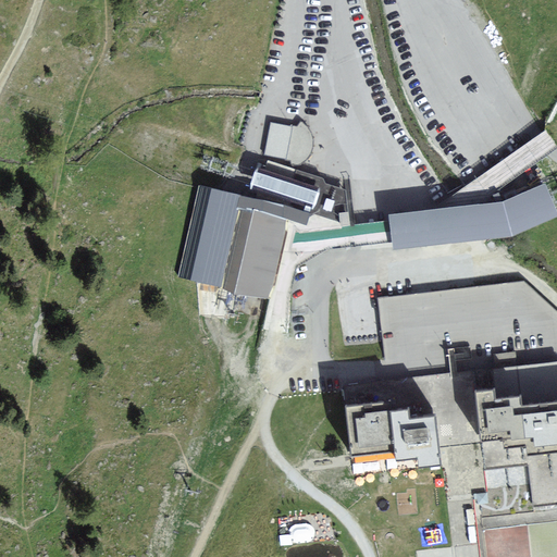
[(291,160),(293,166),(297,165),(301,163),(306,160),(309,157),(311,155),(312,150),(313,146),(313,141),(312,137),(311,135),(310,132),(308,128),(307,126),(304,123),(301,121),(298,125),(298,126),(270,121),(264,153),(285,157),(285,160),(291,160)]
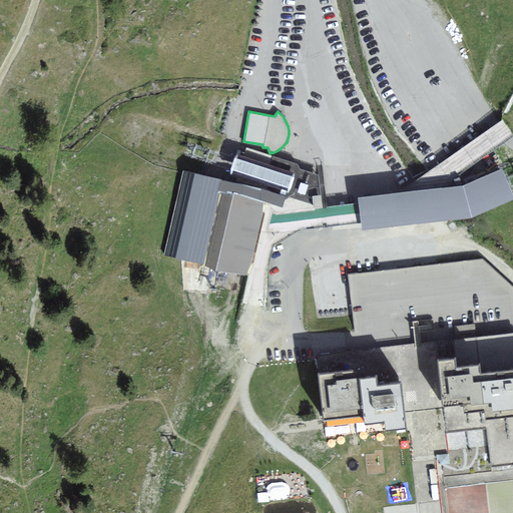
[(294,172),(236,154),(233,163),(229,174),(288,192),(294,172)]
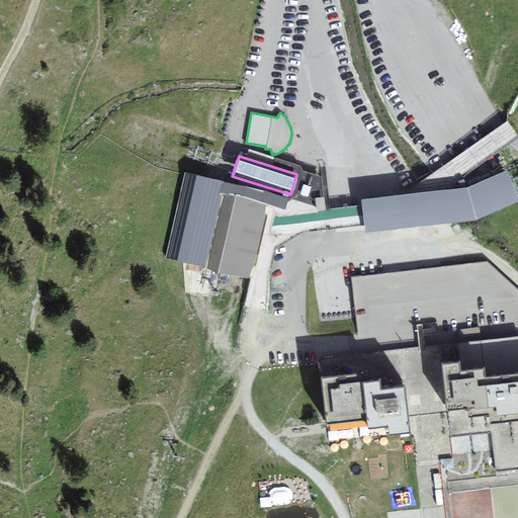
[(361,199),(365,233),(454,223),(477,220),(517,201),(517,193),(507,169),(466,187),(361,199)]
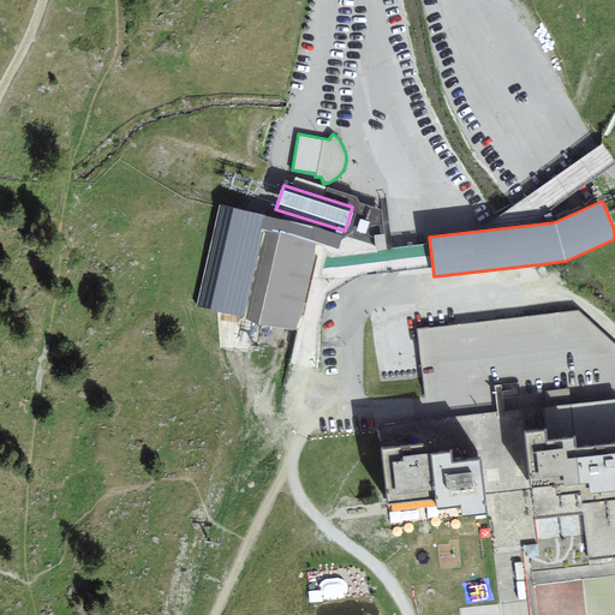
[(244,318),(264,231),(317,243),(338,249),(342,236),(221,204),(197,308),(244,318)]
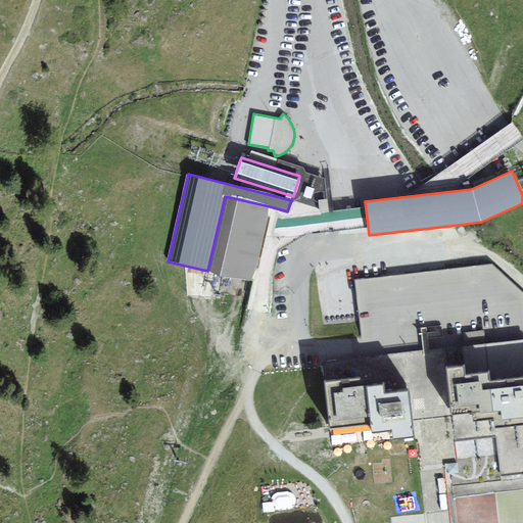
[(223,275),(252,281),(266,225),(270,206),(225,196),(207,271),(223,275)]
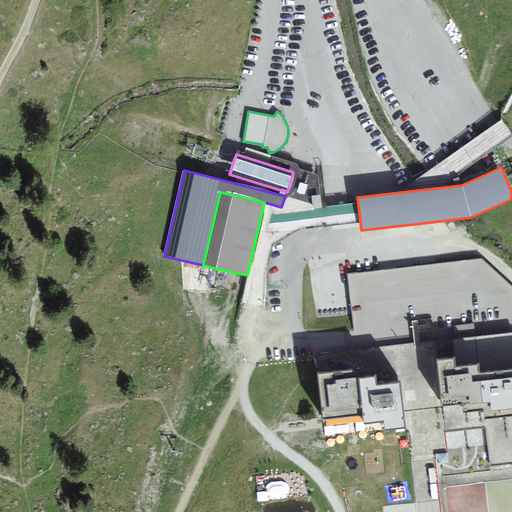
[(354,330),(355,341),(356,347),(356,349),(511,330),(511,286),(482,258),(347,273),(351,302),(352,314),(354,330)]
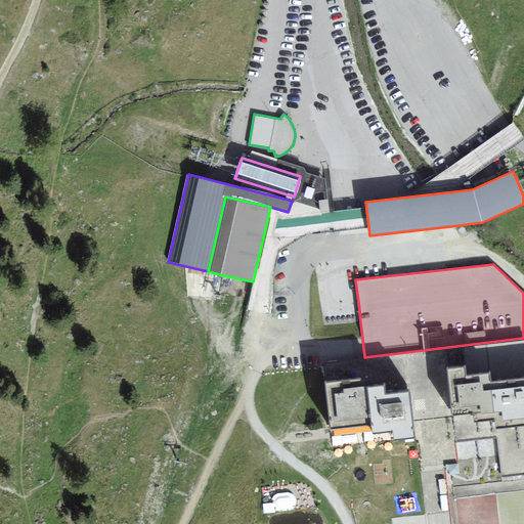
[(523,338),(324,361),(326,383),(332,428),(370,424),(372,434),(394,431),(395,439),(416,437),(413,421),(452,416),(455,442),(496,437),(501,478),(523,475),(523,338)]
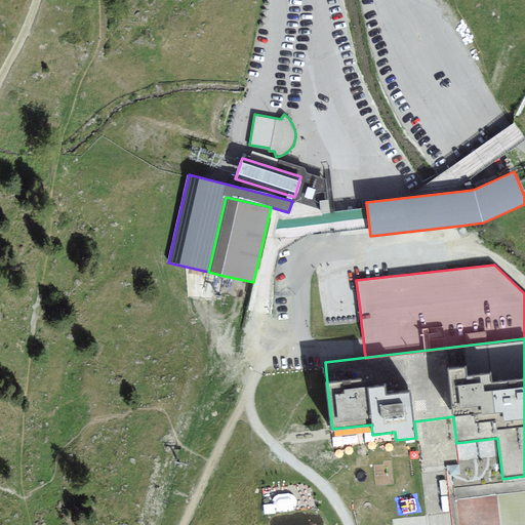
[(275,494),(278,509),(294,506),(292,491),(275,494)]
